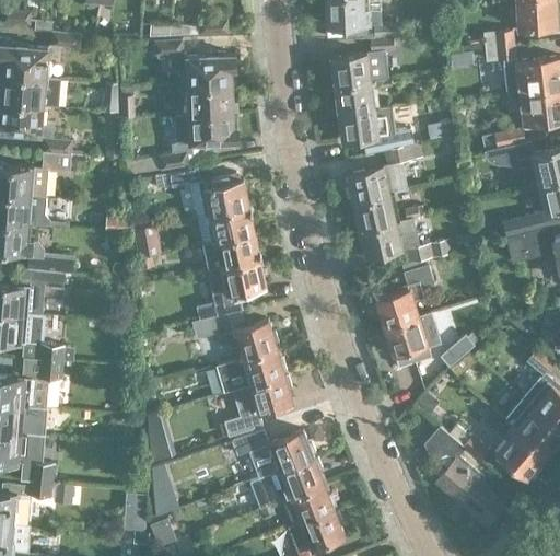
[(368,0),(326,0),(327,27),(374,26),(374,39),(392,38),(404,37),(404,24),(382,24),(381,12),(369,11),(368,0)]
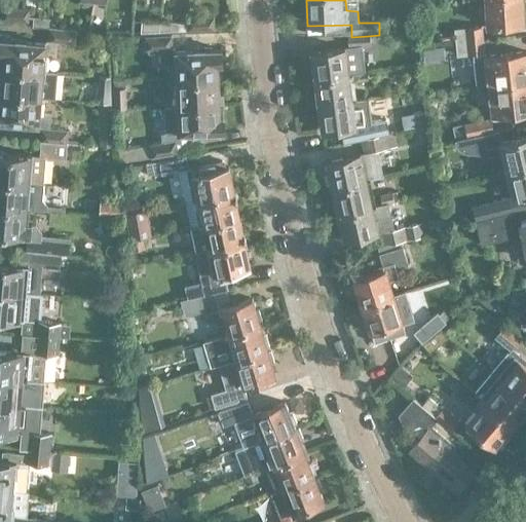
[(520,0),(485,0),(486,13),(481,14),(482,28),(522,26),(520,0)]
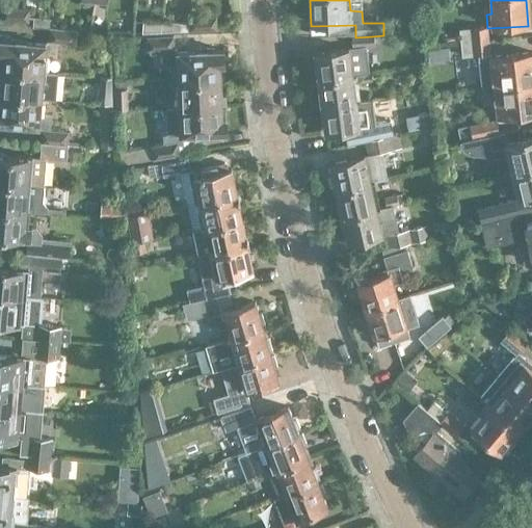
[(3,22),(29,25),(30,12),(4,9),(3,22)]
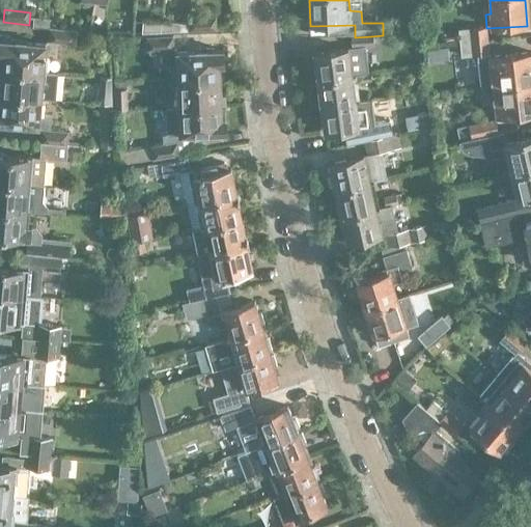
[(216,19),(189,21),(189,27),(190,32),(217,32),(216,19)]
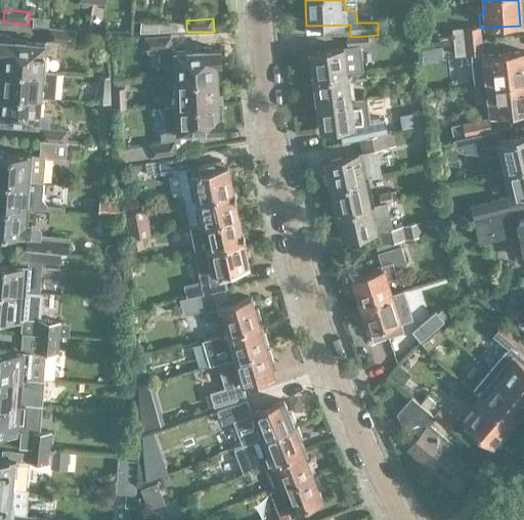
[(33,29),(49,30),(50,20),(34,19),(33,29)]
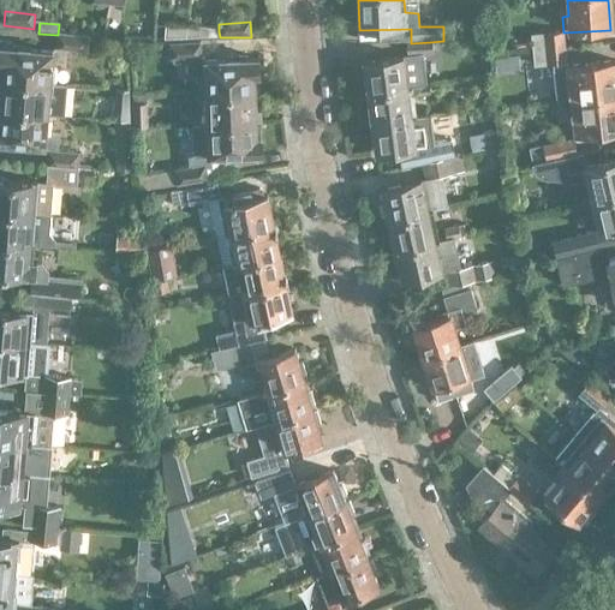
[(165,27),(165,42),(184,41),(185,28),(165,27)]
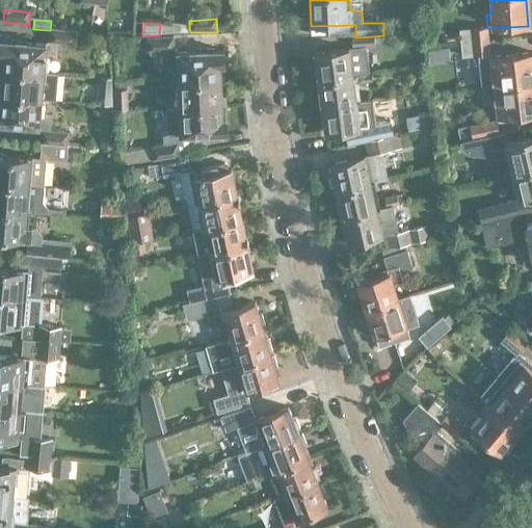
[(160,24),(159,35),(190,34),(190,32),(189,27),(160,24)]
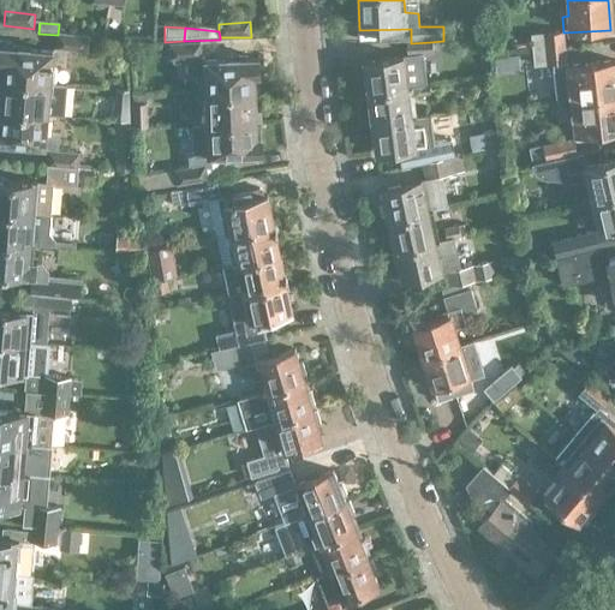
[(0,78),(3,78),(1,81),(55,85),(57,70),(51,70),(51,66),(64,67),(65,51),(88,53),(89,39),(58,35),(57,48),(52,53),(0,48),(0,78)]
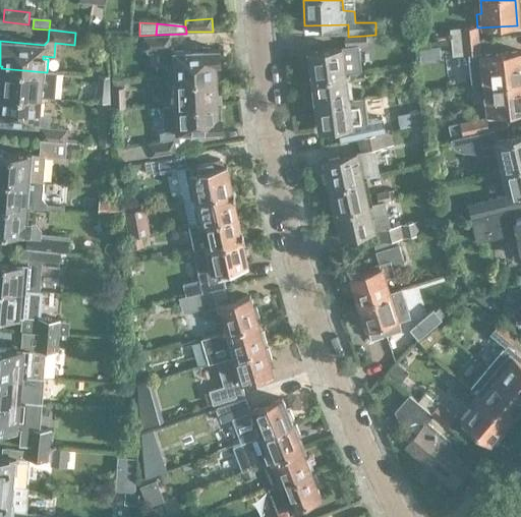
[(450,34),(451,47),(476,44),(475,31),(450,34)]
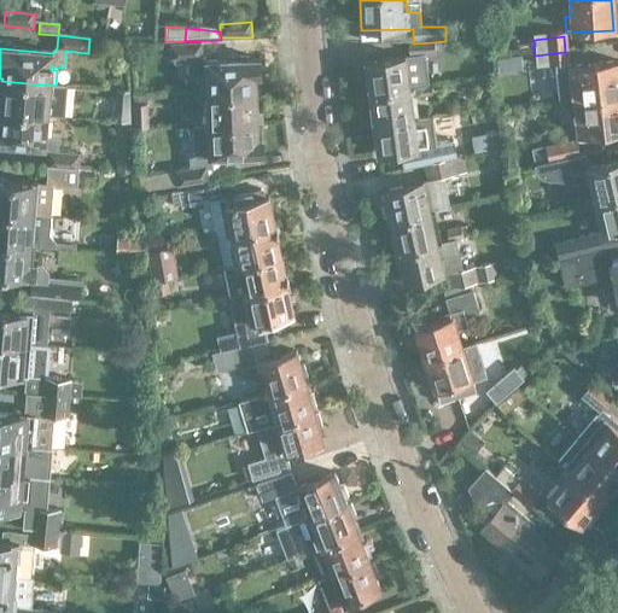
[(367,64),(371,95),(415,91),(413,70),(420,69),(419,58),(433,57),(432,42),(413,44),(407,45),(409,58),(367,64)]
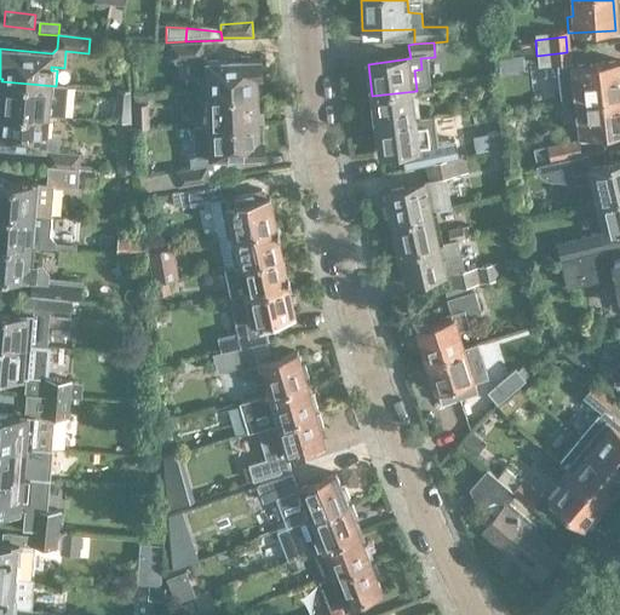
[(202,58),(202,45),(171,45),(171,62),(194,61),(194,78),(207,76),(207,97),(257,95),(257,92),(260,92),(260,62),(206,64),(202,58)]
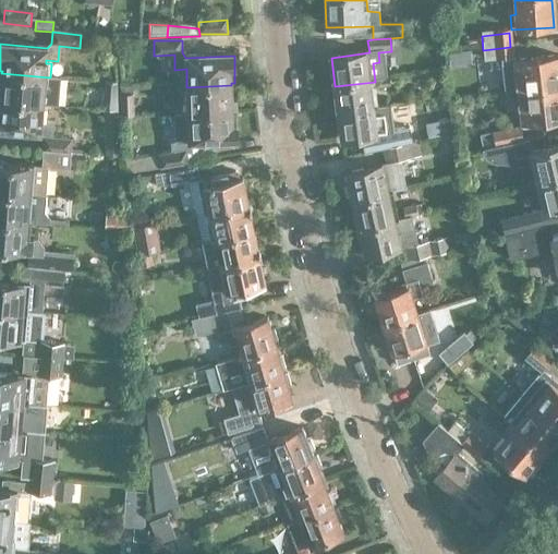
[(510,47),(483,50),(485,63),(512,61),(510,47)]
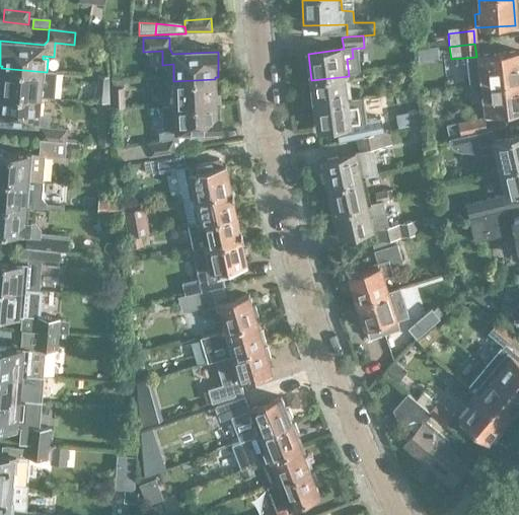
[(479,72),(482,87),(518,82),(518,62),(518,55),(477,59),(479,72)]
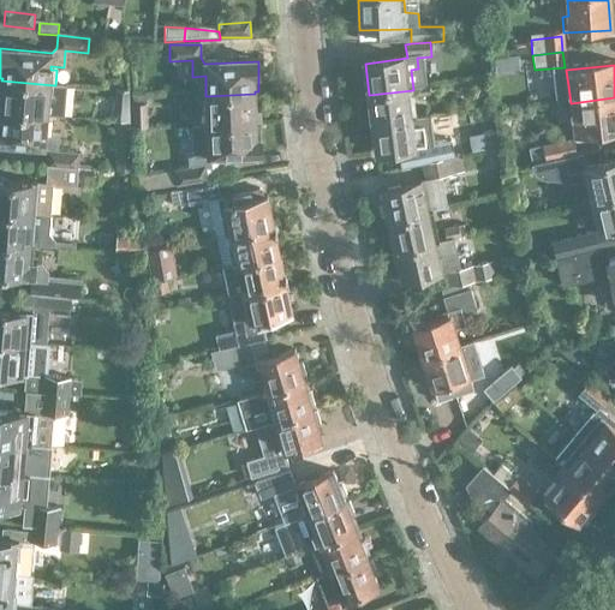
[(1,81),(0,99),(0,112),(47,115),(47,114),(53,114),(54,101),(48,100),(48,97),(61,99),(63,85),(55,85),(1,81)]
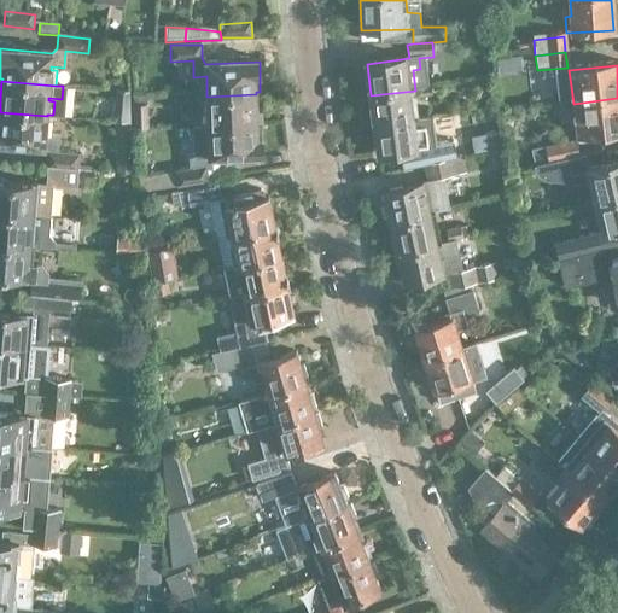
[(430,87),(418,89),(419,99),(431,98),(430,87)]
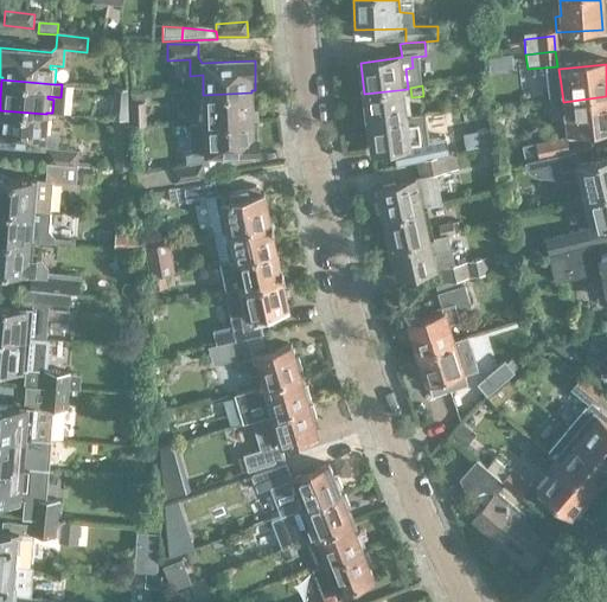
[(408,89),(364,94),(368,123),(411,117),(408,89)]
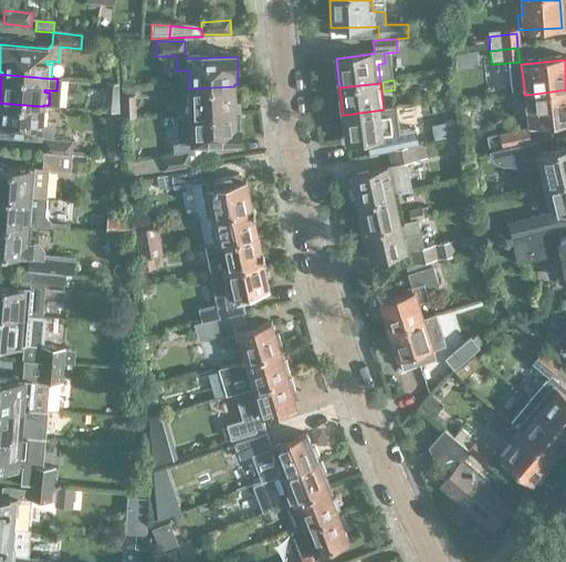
[(234,86),(189,89),(190,105),(178,106),(179,117),(191,116),(236,115),(234,86)]
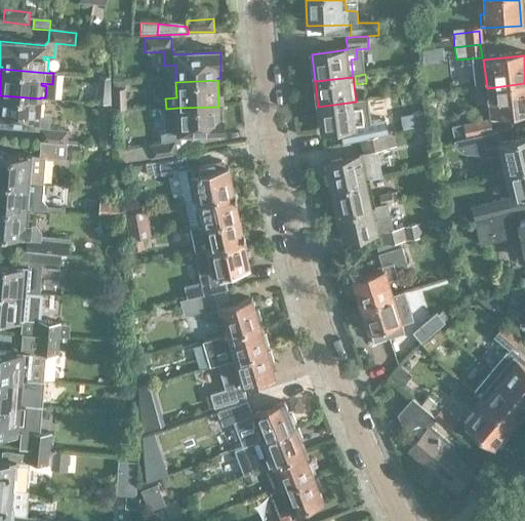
[(524,83),(487,88),(489,104),(491,122),(517,119),(517,118),(516,118),(516,114),(524,112),(524,83)]
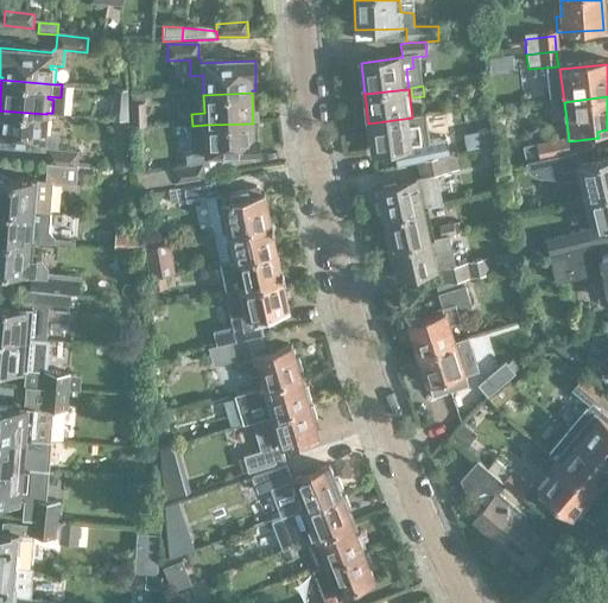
[(127,101),(118,101),(115,122),(128,124),(127,101)]
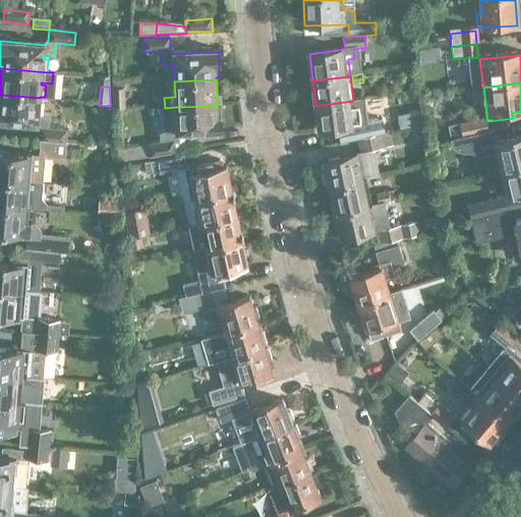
[(124,90),(112,90),(113,110),(125,110),(124,90)]
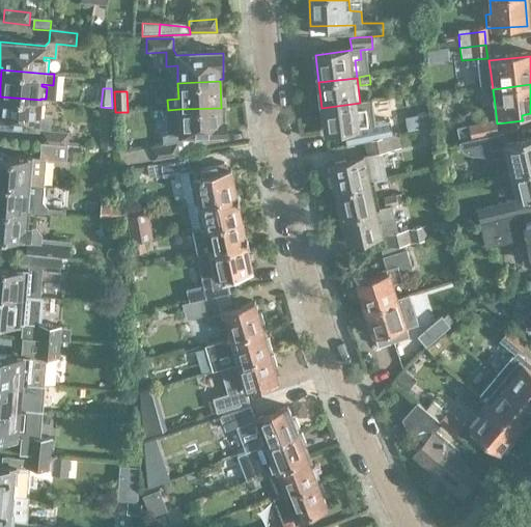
[(40,100),(0,96),(0,125),(38,128),(42,132),(40,144),(42,145),(66,147),(67,134),(49,132),(50,117),(45,116),(46,104),(40,104),(40,100)]
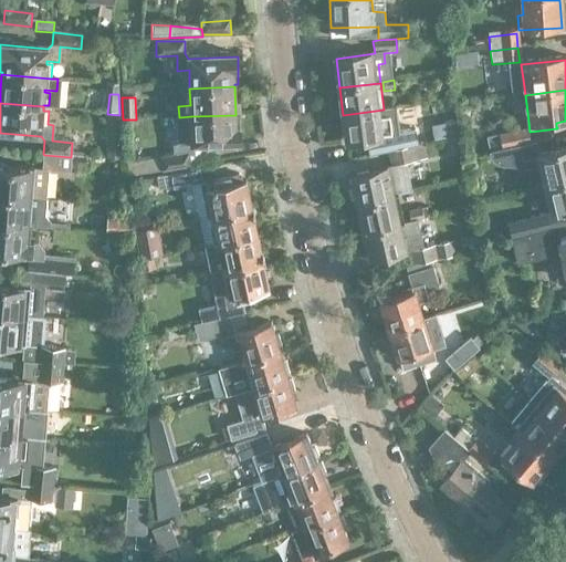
[(384,110),(343,115),(346,143),(383,138),(380,121),(385,121),(384,110)]
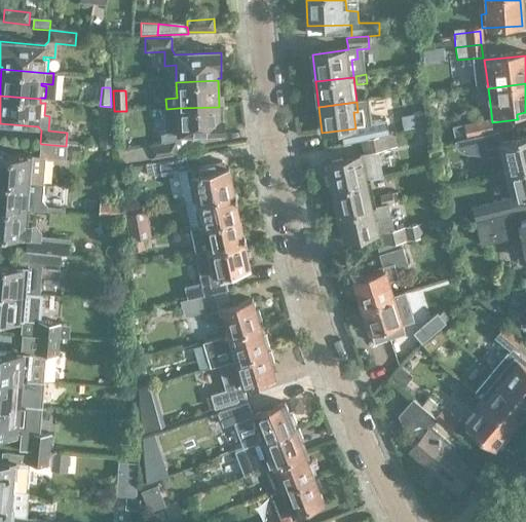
[(167,143),(149,146),(149,148),(115,154),(116,166),(151,160),(178,155),(176,142),(179,136),(224,134),(223,108),(219,108),(219,107),(178,108),(178,124),(167,125),(167,143)]
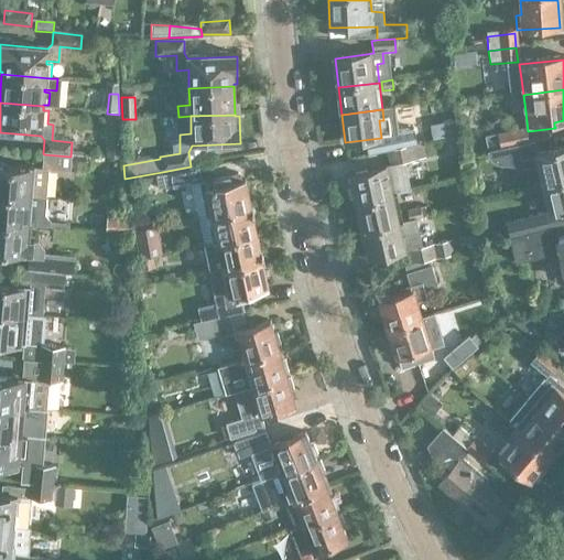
[(525,130),(485,139),(487,153),(529,144),(525,130)]
